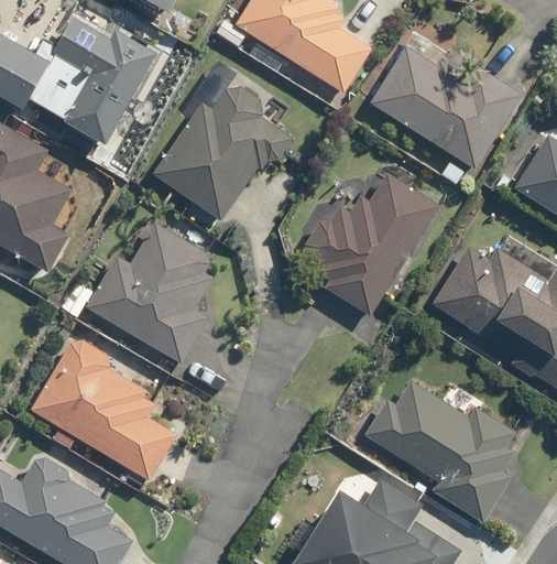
[(137,0),(141,2),(141,0),(153,0),(175,12),(182,0),(137,0)]
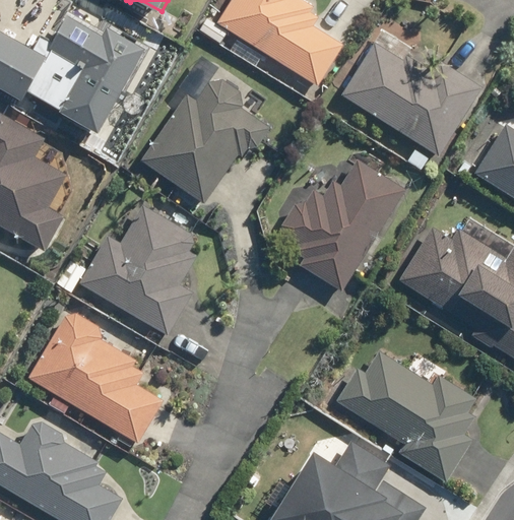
[(312,6),(302,0),(231,0),(217,23),(317,84),(341,44),(304,20),(312,6)]
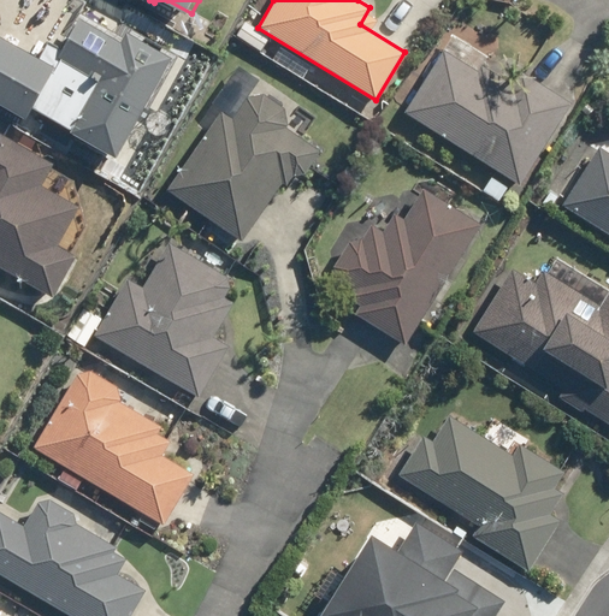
[(0,102),(29,119),(35,108),(124,159),(179,57),(132,29),(126,40),(83,17),(55,66),(0,39),(0,102)]
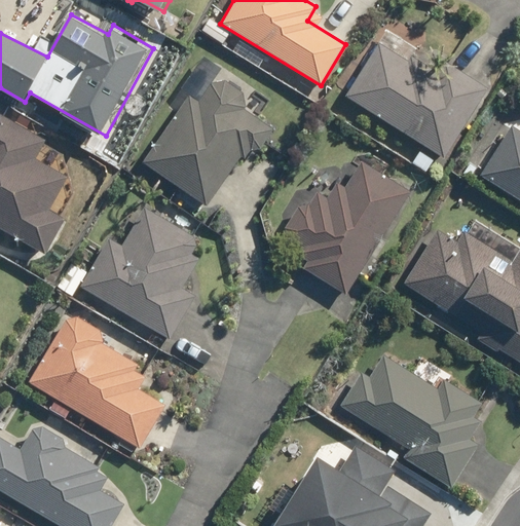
[(208,19),(199,31),(221,44),(228,33),(208,19)]
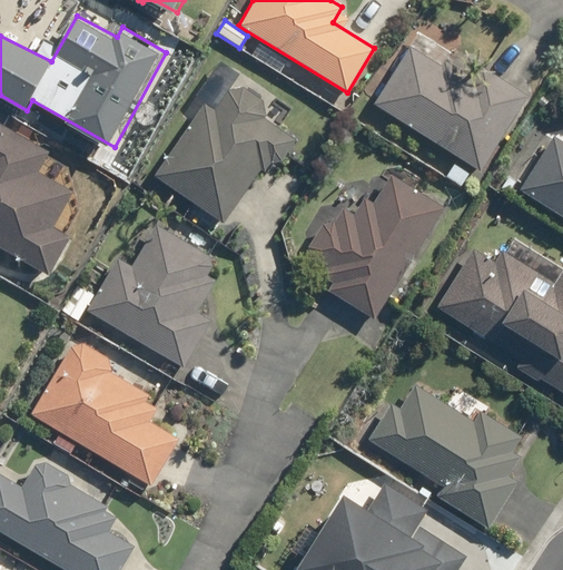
[(373,104),(483,172),(530,97),(486,70),(478,82),(445,60),(442,67),(408,47),(373,104)]
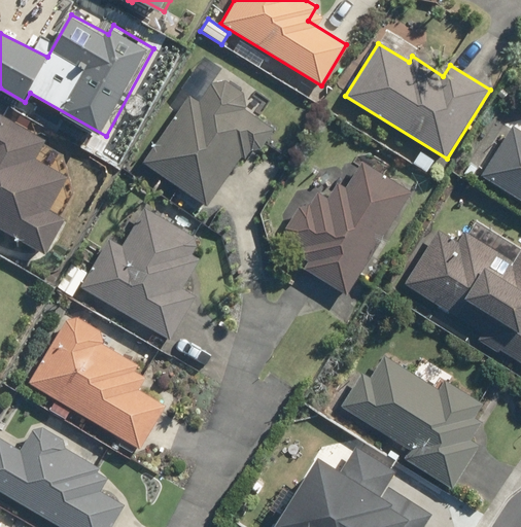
[(274,129),(244,108),(245,107),(243,95),(223,82),(211,84),(198,102),(189,96),(143,163),(207,205),(240,156),(244,161),(251,151),(259,149),(274,129)]
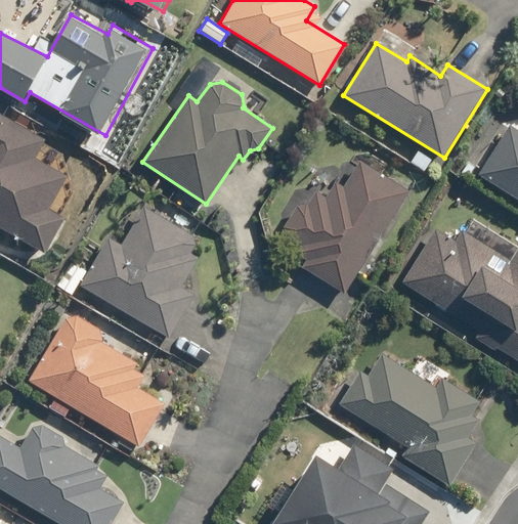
[(262,101),(251,94),(245,103),(256,110),(262,101)]
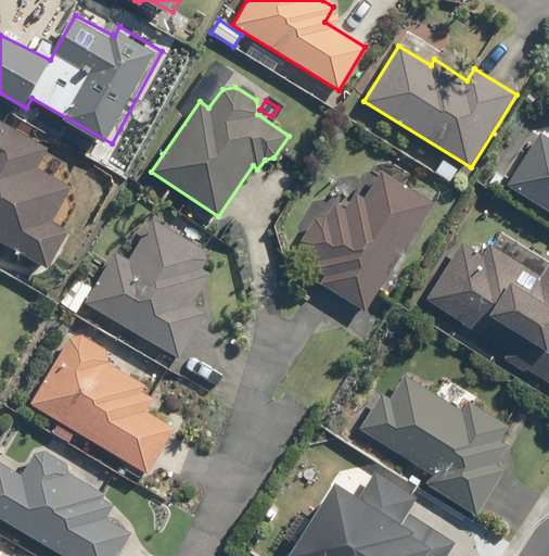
[(38,167),(49,148),(0,122),(0,240),(51,268),(71,232),(54,223),(74,188),(38,167)]
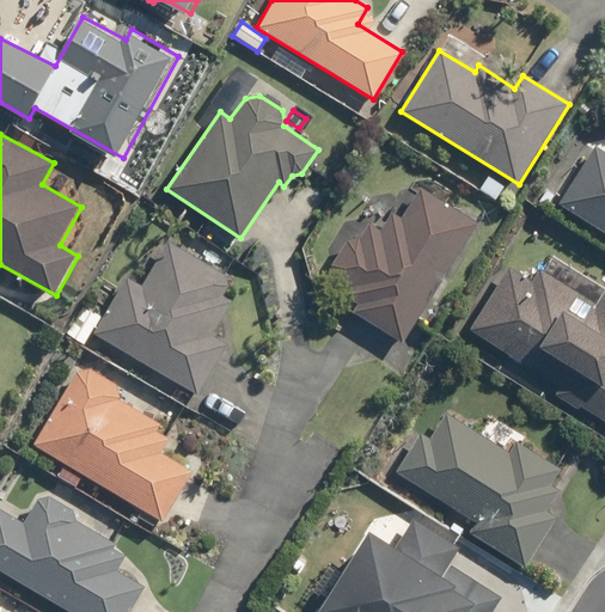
[(604,153),(594,148),(560,203),(604,232),(604,153)]
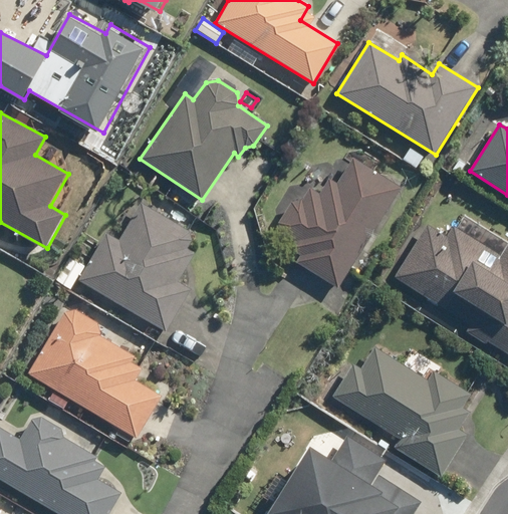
[(409,148),(402,159),(416,169),(424,158),(409,148)]
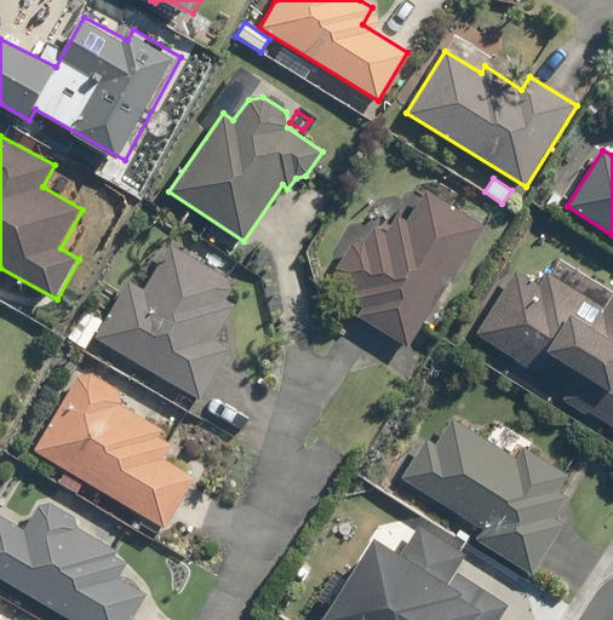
[(351,300),(362,306),(357,315),(410,348),(483,228),(427,193),(407,223),(397,217),(385,236),(373,228),(367,240),(351,244),(336,267),(339,280),(357,291),(351,300)]
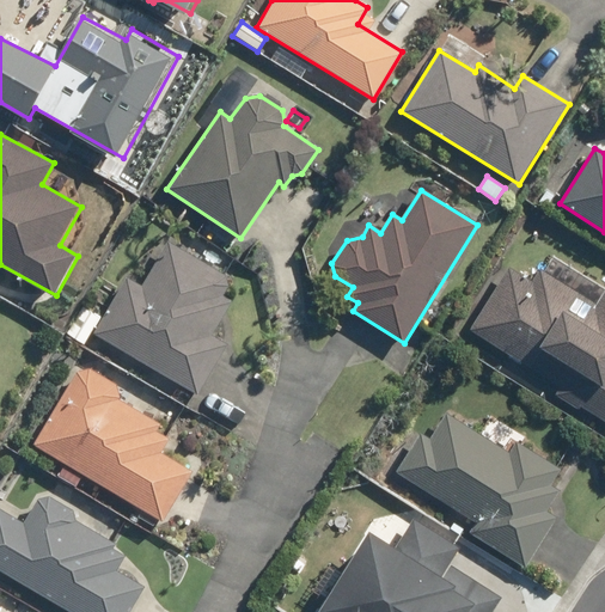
[(95,335),(199,393),(226,344),(212,336),(232,301),(224,297),(228,287),(225,276),(167,243),(142,288),(126,280),(95,335)]
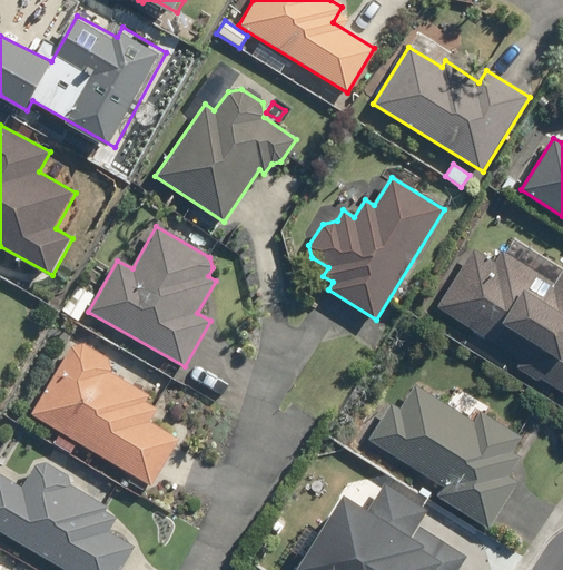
[(522,360),(517,366),(539,381),(540,377),(562,392),(562,272),(555,284),(503,252),(495,264),(473,249),(436,307),(522,360)]
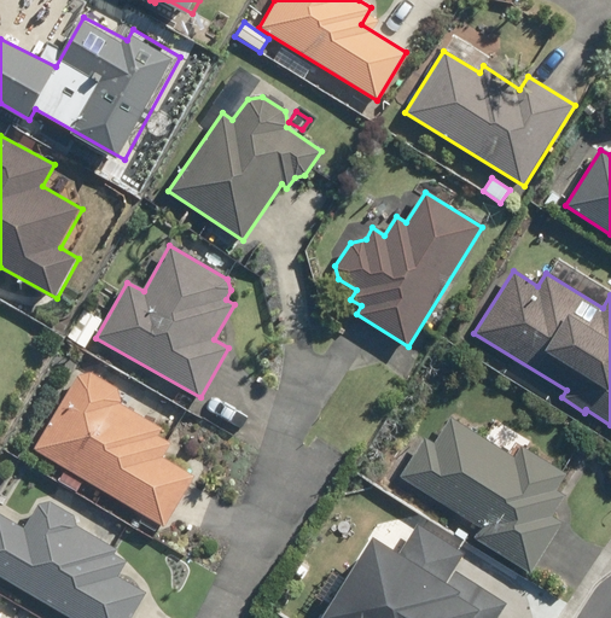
[(82,348),(98,320),(80,309),(63,337),(82,348)]
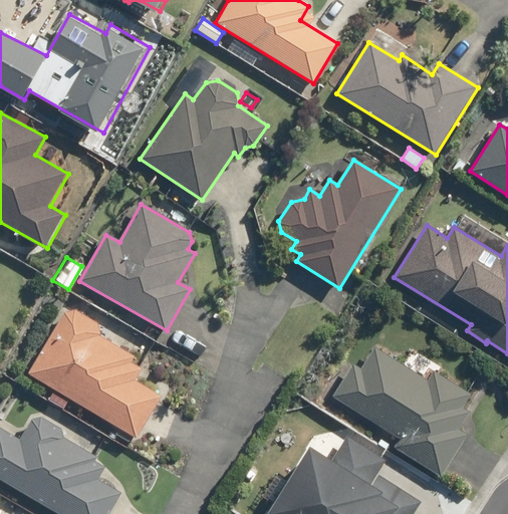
[(62,313),(28,373),(136,438),(160,396),(135,380),(142,368),(130,362),(134,355),(101,337),(97,323),(74,310),(62,313)]
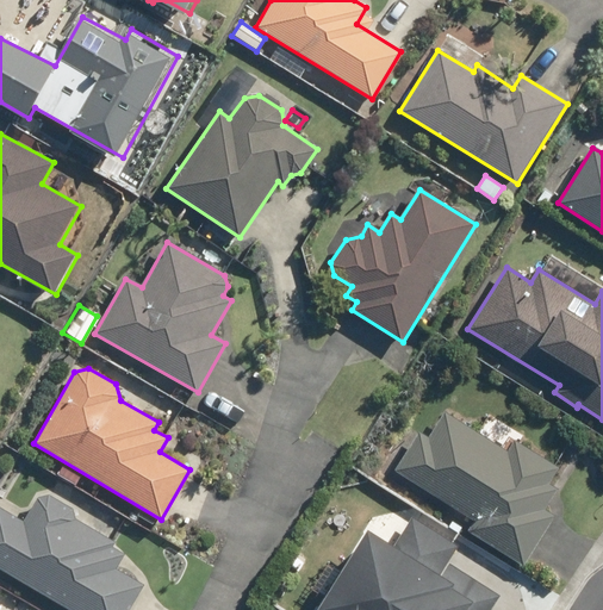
[(474,521),(468,530),(524,566),(555,518),(545,511),(558,490),(548,484),(558,468),(514,441),(507,454),(445,416),(429,441),(418,434),(396,472),(474,521)]
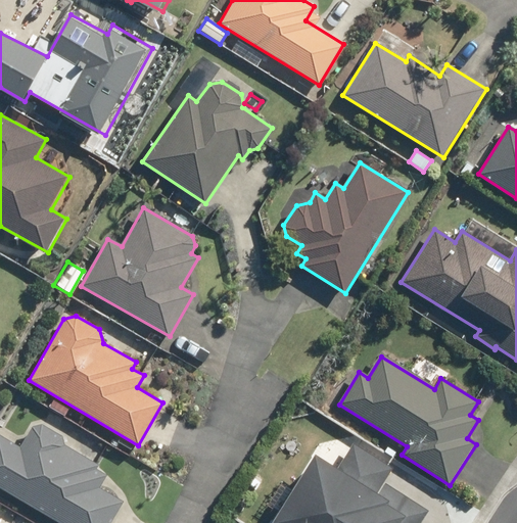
[(105,475),(96,469),(97,466),(63,445),(61,437),(42,426),(31,428),(19,447),(0,436),(0,487),(59,522),(108,522),(122,502),(98,487),(105,475)]
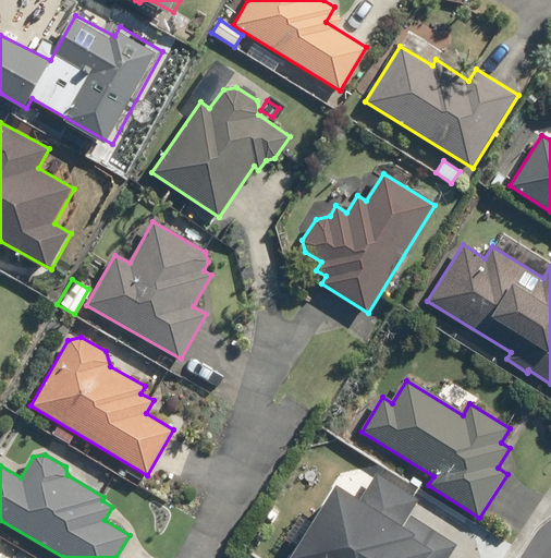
[(341,487),(297,557),(448,557),(456,545),(407,514),(417,500),(376,475),(360,498),(341,487)]
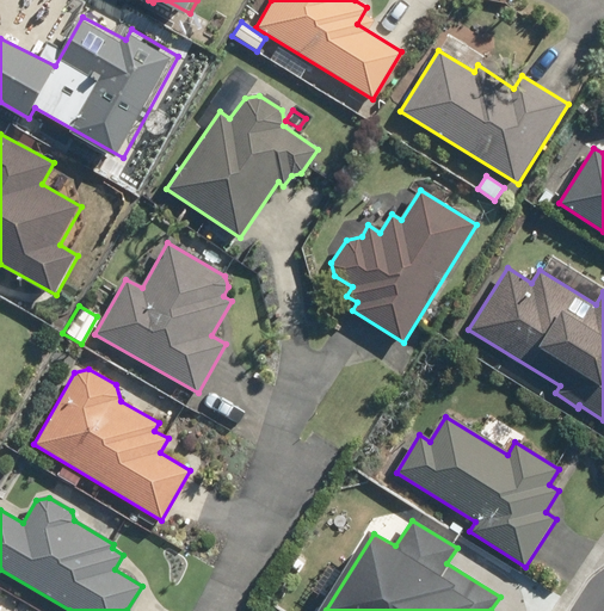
All buildings are outlined.
